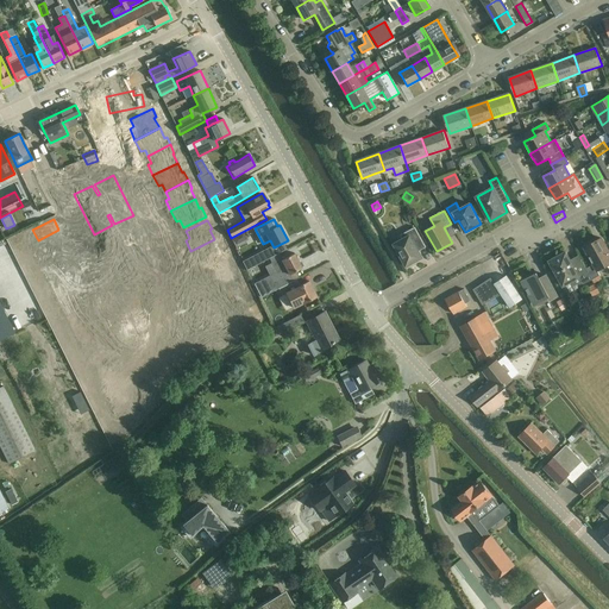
[(407,267),(418,261),(422,257),(419,251),(426,248),(415,227),(400,236),(402,239),(394,244),(407,267)]
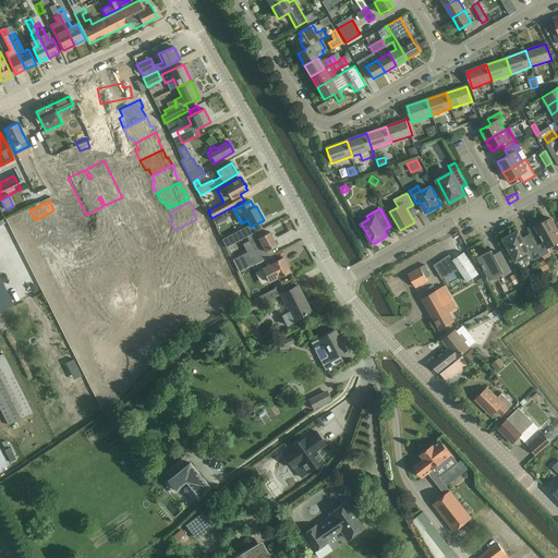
[(53,210),(35,220),(40,230),(59,221),(53,210)]
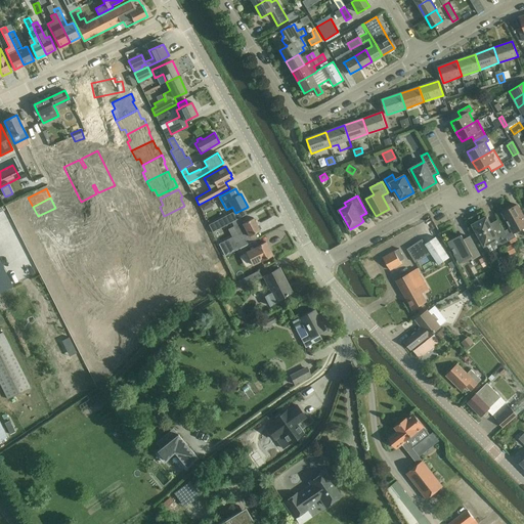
[(209,213),(213,208),(209,205),(205,210),(209,213)]
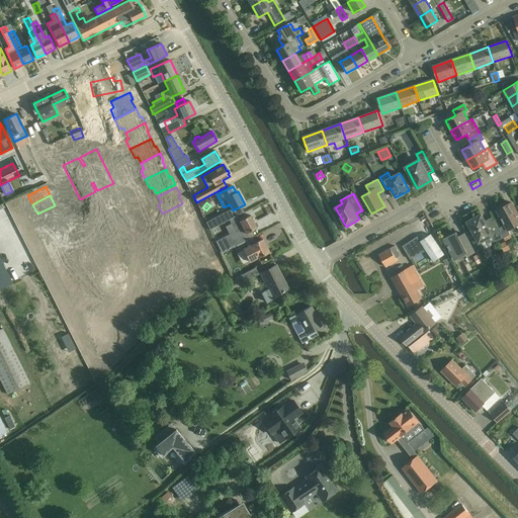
[(502,208),(497,211),(502,220),(505,225),(499,228),(504,238),(510,235),(508,231),(517,225),(517,213),(517,211),(512,202),(507,205),(507,204),(502,207),(502,208)]
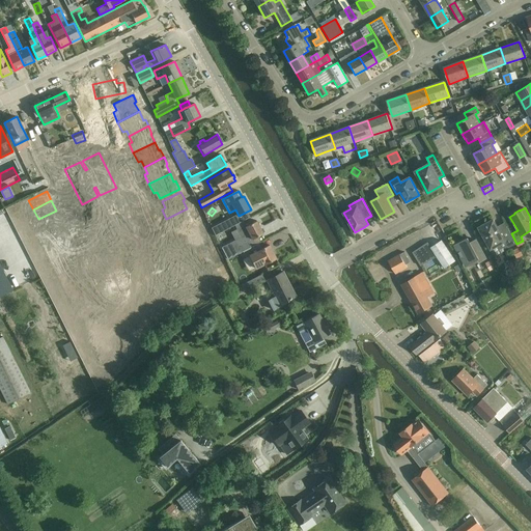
[(187,208),(166,219),(171,228),(174,226),(177,232),(197,223),(193,216),(191,217),(187,208)]
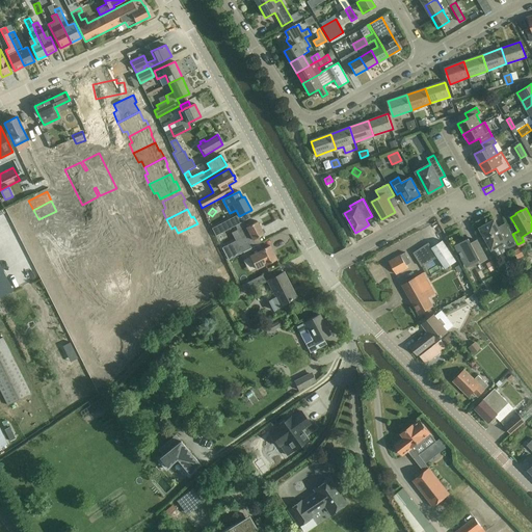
[(56,211),(38,219),(43,229),(61,220),(56,211)]
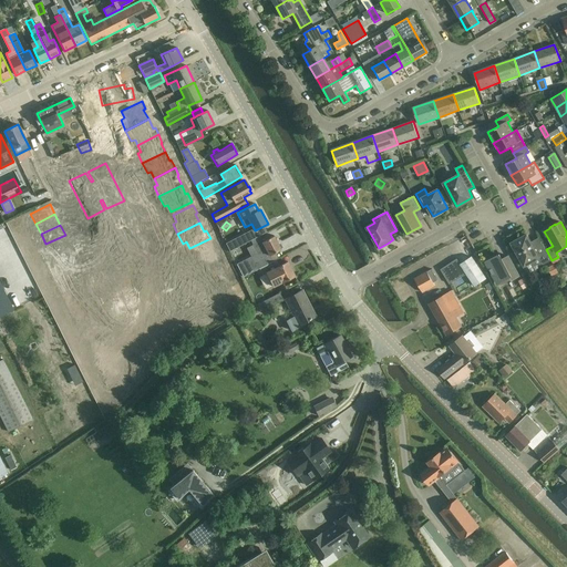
[(238,238),(226,245),(230,251),(243,246),(250,240),(256,238),(253,230),(238,238)]
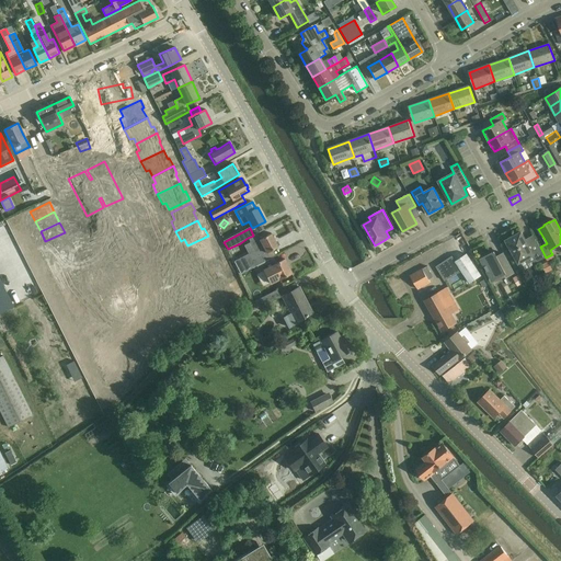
[(65,232),(45,241),(50,251),(69,242),(65,232)]
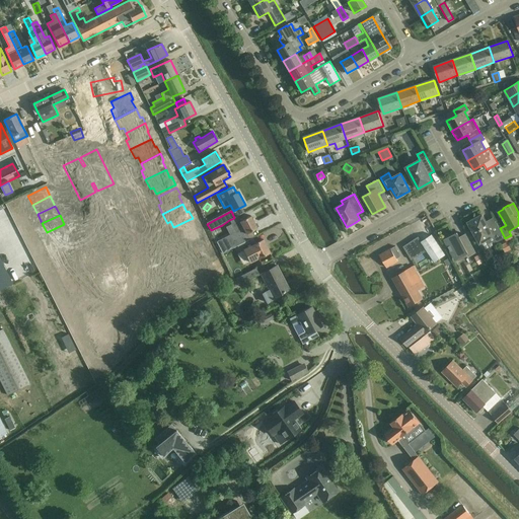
[(483,215),(468,222),(479,243),(488,239),(489,241),(497,243),(505,238),(500,228),(496,221),(489,225),(483,215)]
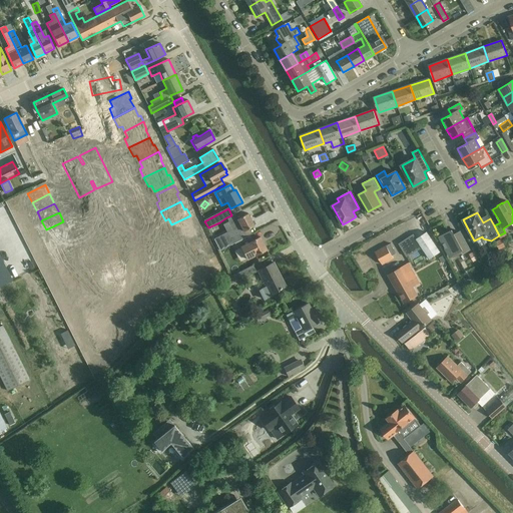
[(232,228),(214,238),(219,250),(224,248),(235,242),(240,239),(242,239),(239,233),(245,230),(254,225),(247,213),(238,218),(237,219),(234,213),(231,215),(226,217),(228,221),(232,228)]
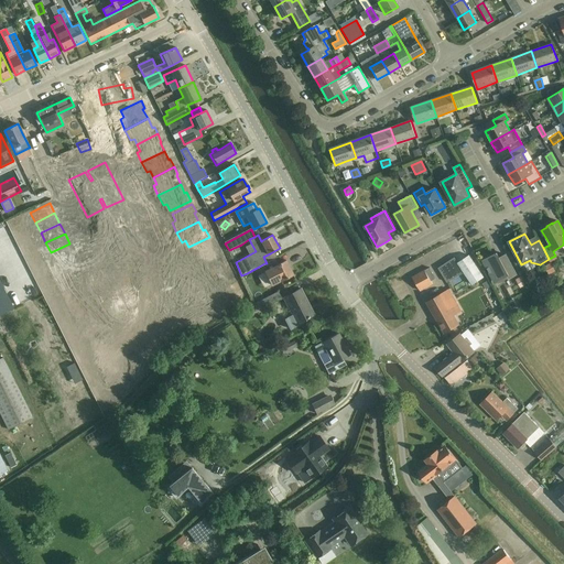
[(192,252),(187,255),(193,266),(215,255),(210,245),(213,243),(209,237),(188,247),(192,252)]
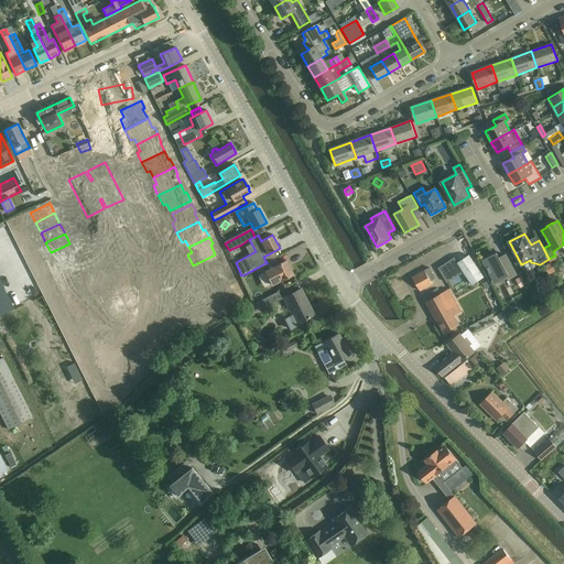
[(69,243),(51,252),(55,263),(75,253),(69,243)]
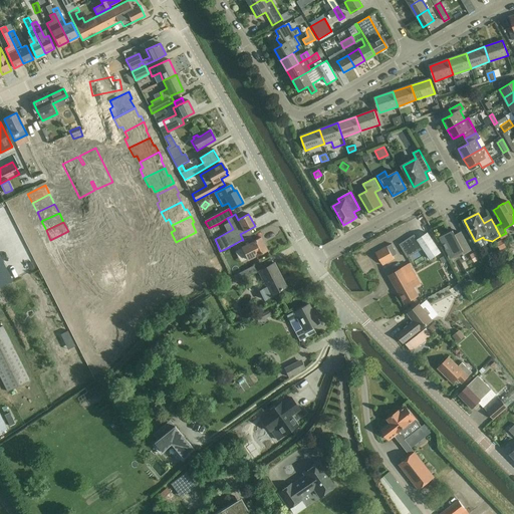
[(68,231),(50,240),(55,249),(72,240),(73,240),(68,231)]
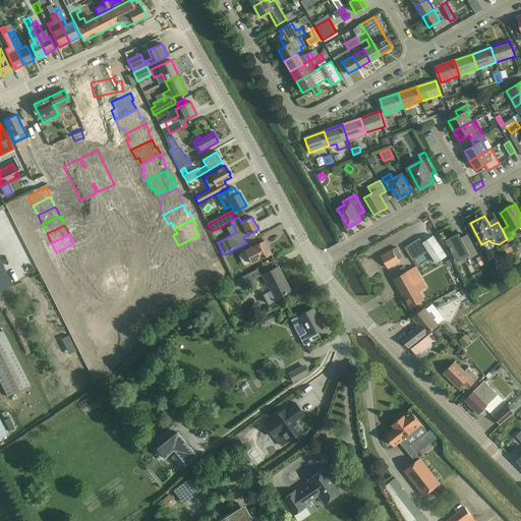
[(447,240),(452,249),(457,261),(469,254),(471,256),(477,253),(472,244),(467,235),(466,236),(467,236),(462,239),(461,236),(459,234),(447,240)]
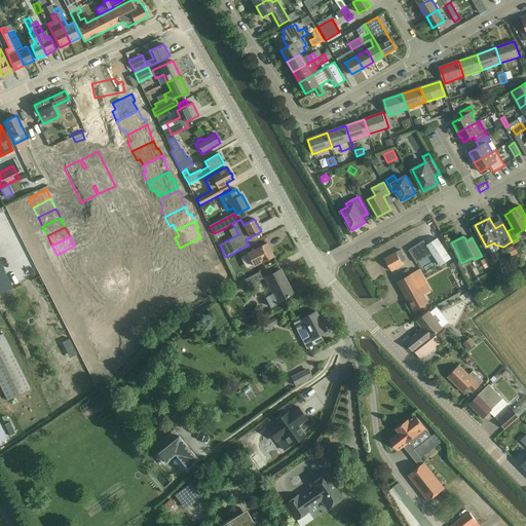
[(200,237),(180,248),(185,258),(188,256),(191,261),(211,252),(207,245),(204,246),(200,237)]
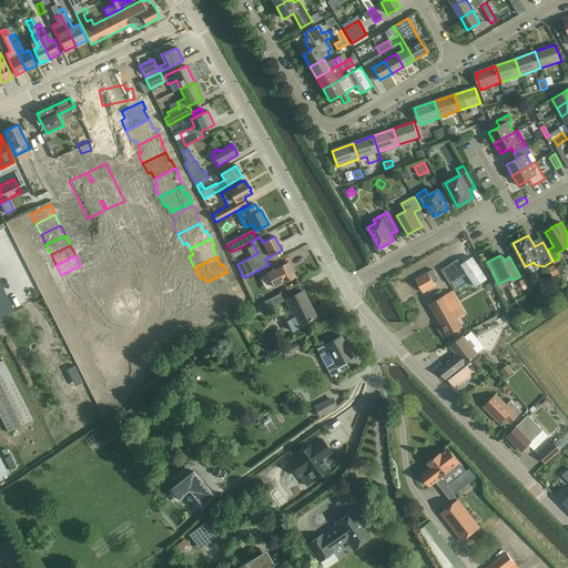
[(442,270),(448,280),(449,281),(465,271),(476,286),(487,280),(473,257),(460,264),(457,260),(442,270)]
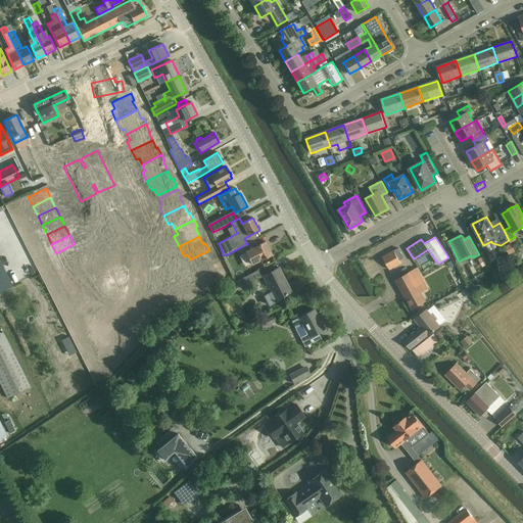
[(245,244),(240,247),(242,253),(245,251),(251,265),(272,254),(266,241),(258,245),(255,239),(247,244),(245,244)]
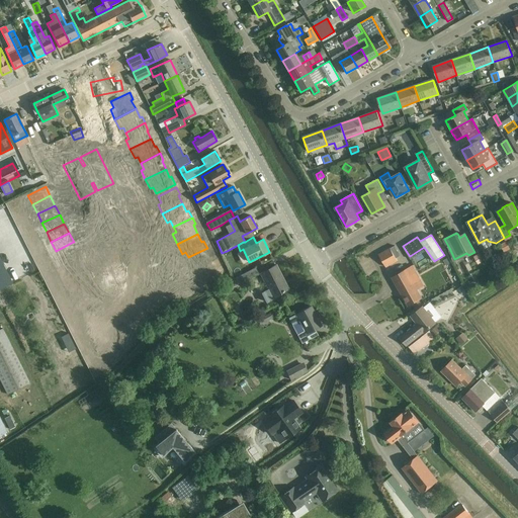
[(73,242),(56,251),(60,260),(78,251),(73,242)]
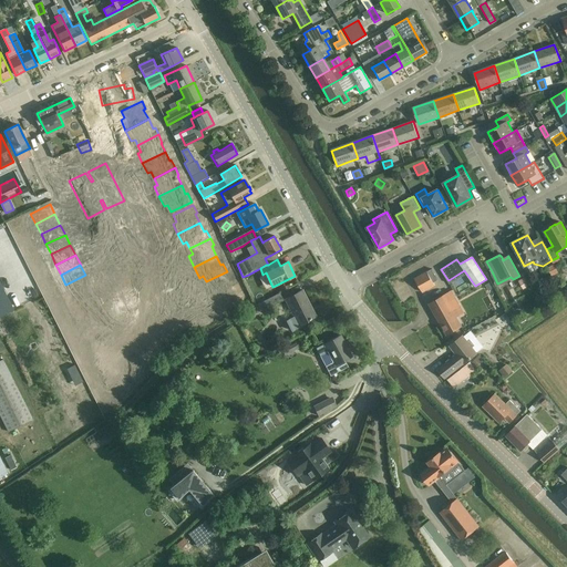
[(423,292),(432,287),(435,286),(433,282),(437,279),(432,269),(414,279),(423,292)]
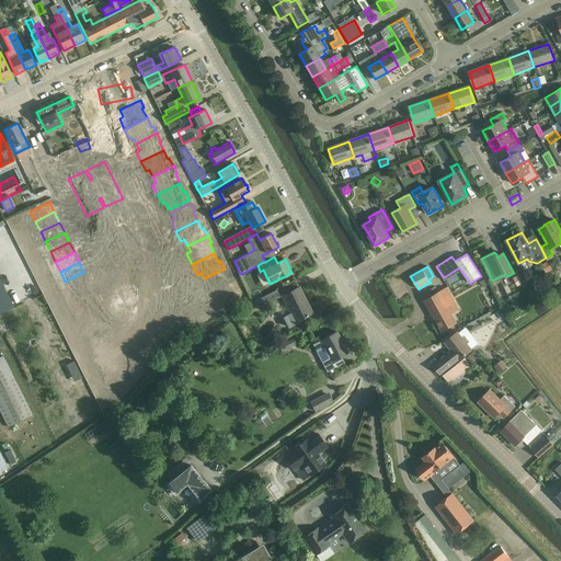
[(206,284),(203,286),(208,297),(230,286),(226,276),(228,275),(225,268),(204,278),(206,284)]
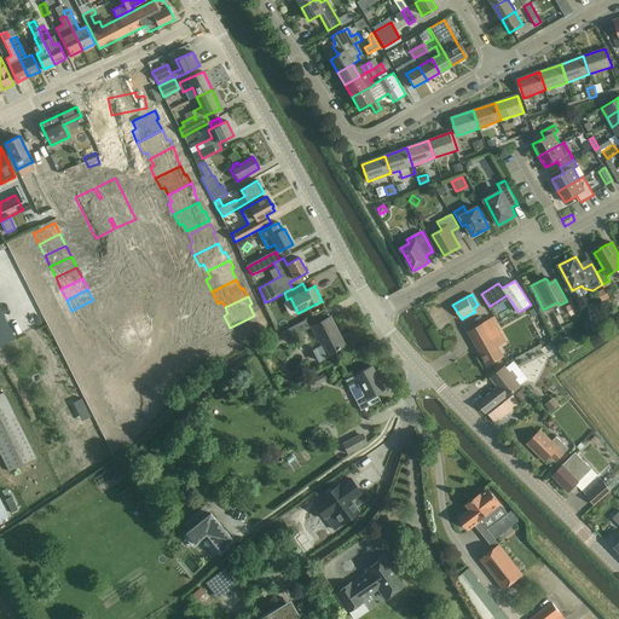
[(597,311),(608,307),(606,298),(594,301),(597,311)]
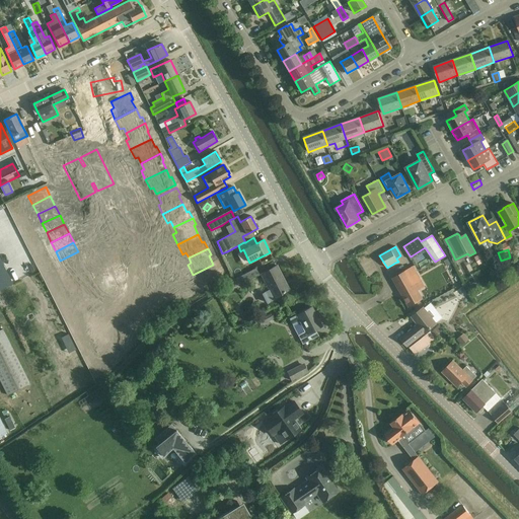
[(235,260),(238,267),(248,262),(245,255),(235,260)]
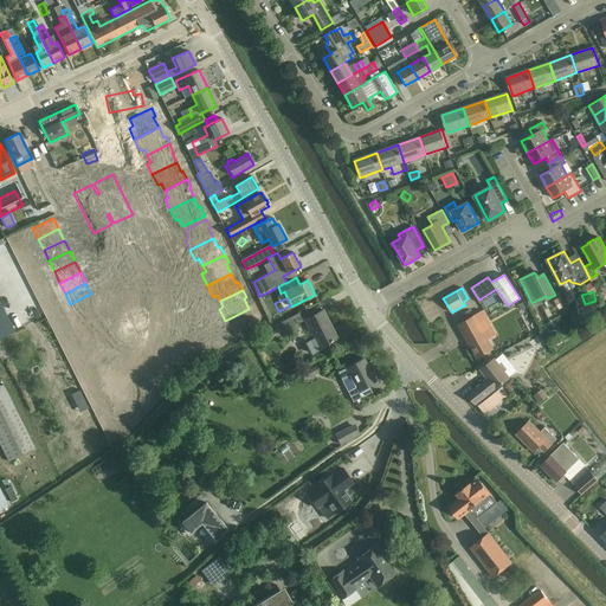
[(553,310),(559,318),(566,314),(560,305),(553,310)]
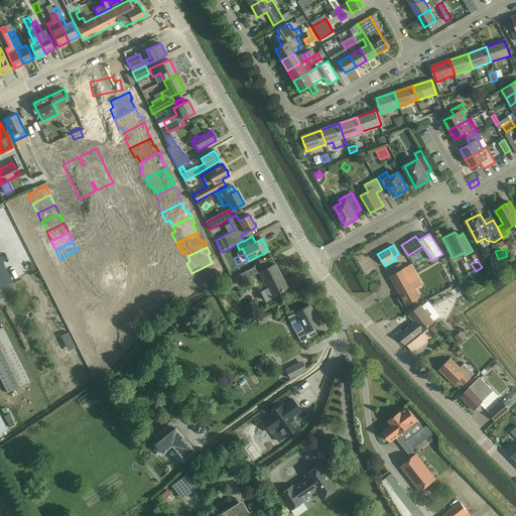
[(275,264),(266,269),(260,272),(268,287),(260,291),(265,301),(277,295),(276,293),(287,288),(275,264)]
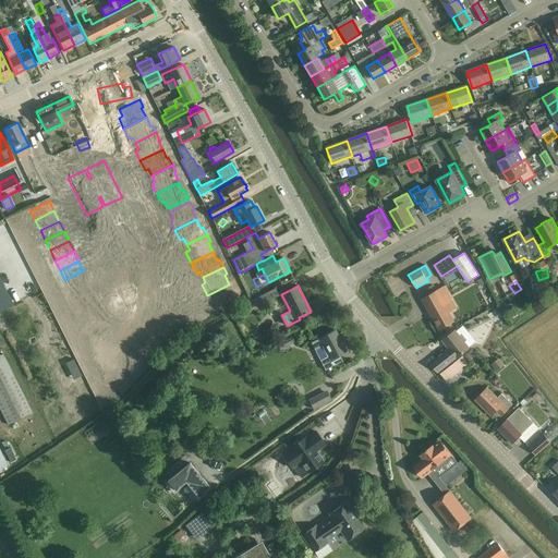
[(439,329),(449,324),(451,323),(452,325),(456,323),(443,301),(447,298),(441,288),(422,299),(439,329)]
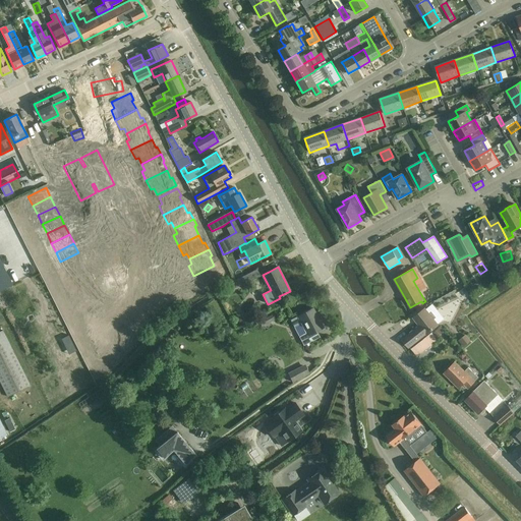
[(428,269),(419,272),(421,280),(431,277),(428,269)]
